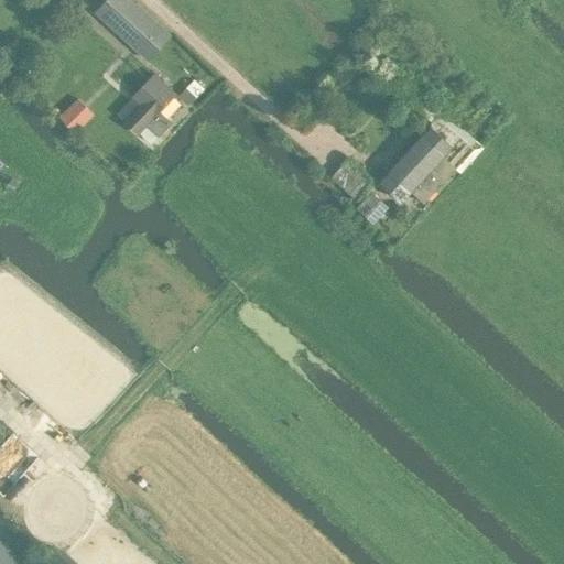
[(139,4),(115,31),(148,61),(172,34),(139,4)]
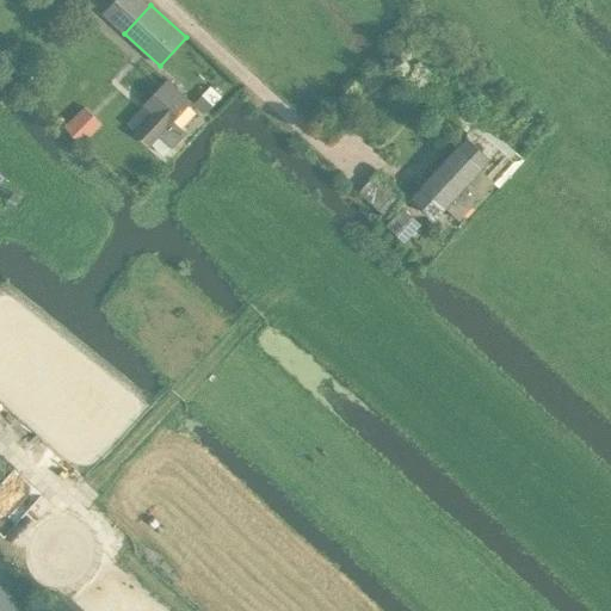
[(152,113),(135,131),(149,144),(159,135),(172,148),(185,133),(172,121),(190,102),(166,80),(143,105),(152,113)]
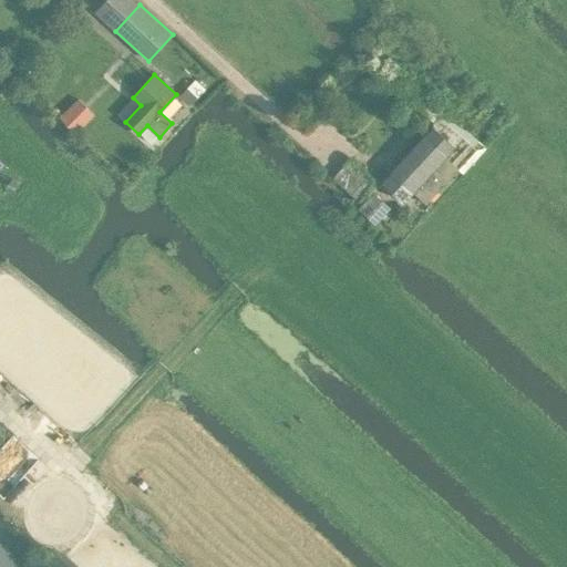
[(433,127),(408,155),(441,186),(457,168),(463,174),(486,148),(442,111),(442,112),(422,94),(406,79),(397,90),(413,104),(433,122),(433,127)]
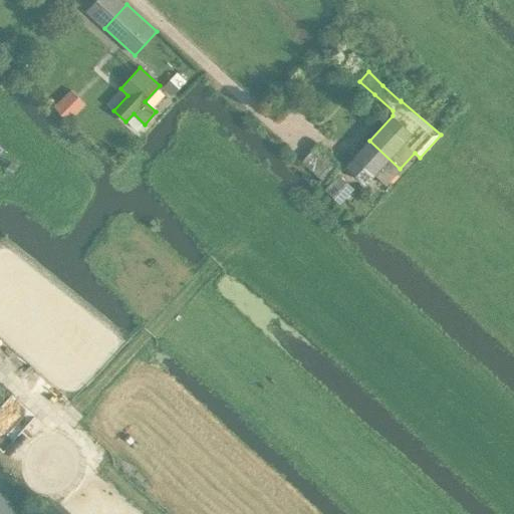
[(369,141),(347,166),(365,183),(373,174),(386,185),(400,169),(369,141)]
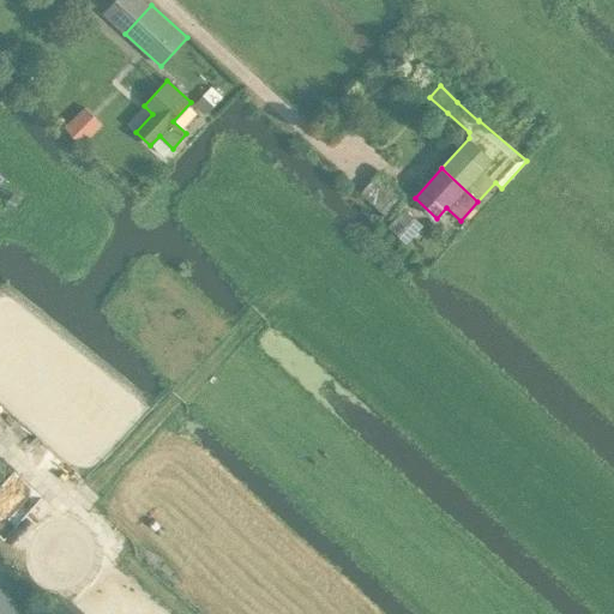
[(398,190),(380,209),(390,217),(408,198),(398,190)]
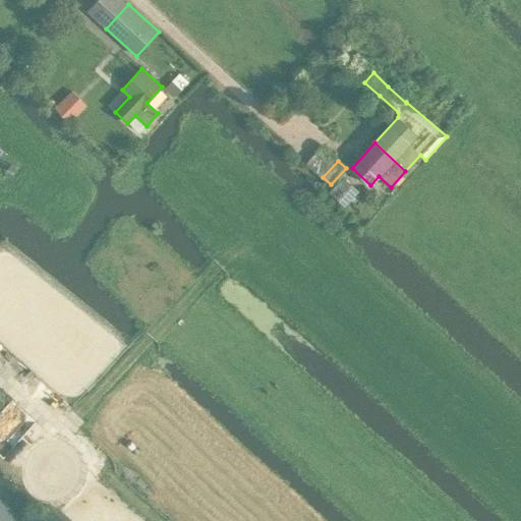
[(332,188),(328,192),(329,193),(343,207),(344,207),(358,191),(343,176),(339,181),(332,188)]
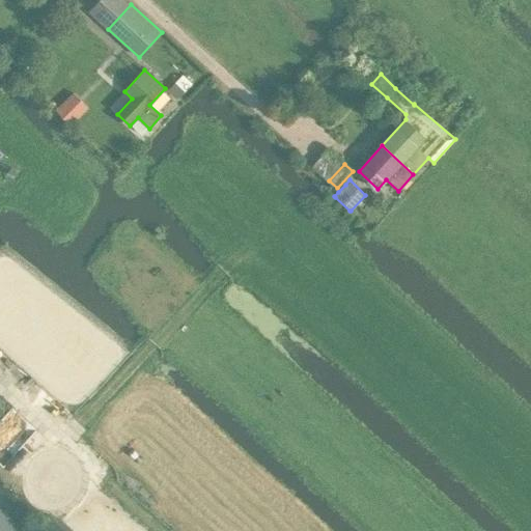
[(0,530),(17,530),(20,529),(0,511),(0,530)]
